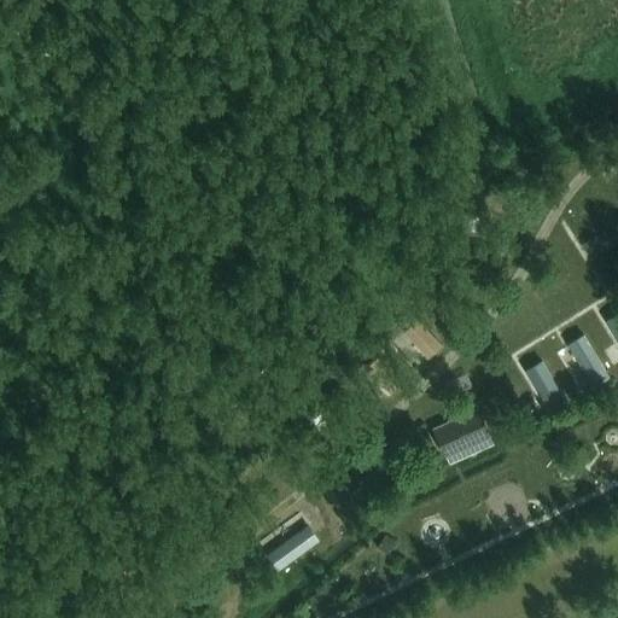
[(617,296),(577,321),(612,379),(617,375),(617,296)]
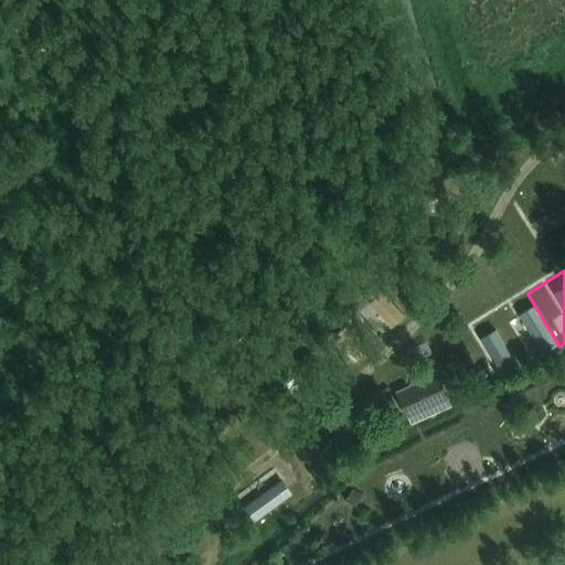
[(371,278),(339,308),(376,348),(409,317),(371,278)]
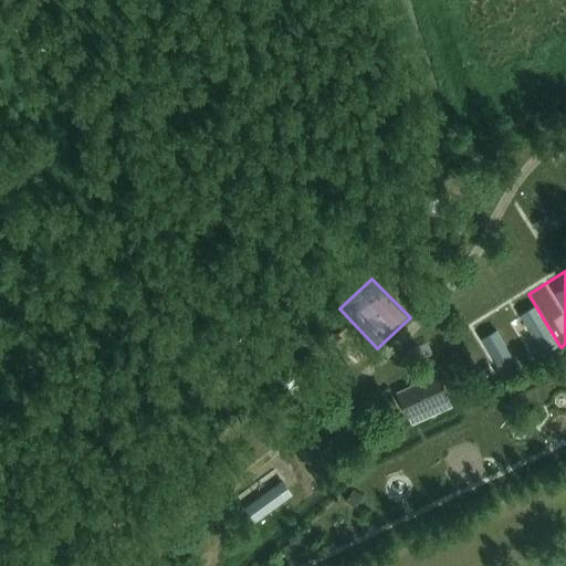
[(528,294),(492,316),(523,369),(561,347),(528,294)]
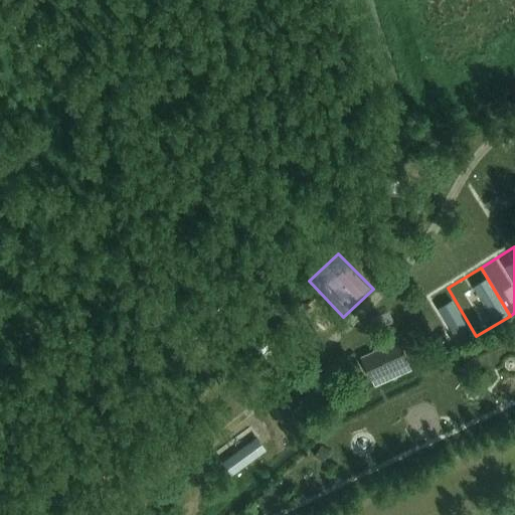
[(309,281),(280,309),(313,345),(343,317),(309,281)]
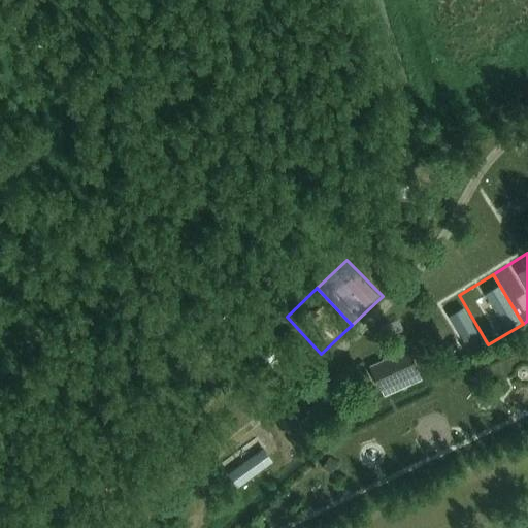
[(459,295),(427,316),(454,364),(488,344),(459,295)]
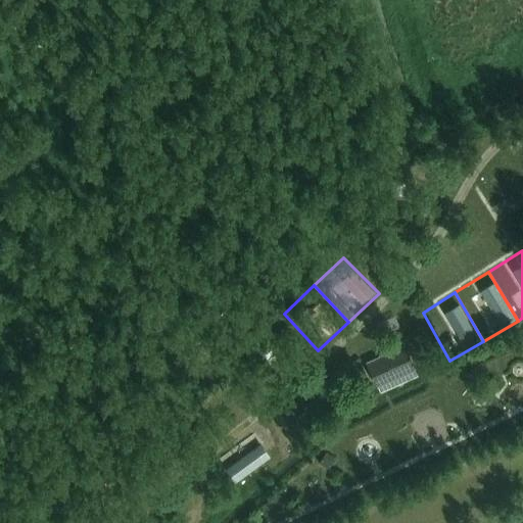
[(415,371),(405,346),(366,363),(377,388),(385,384),(387,390),(403,383),(401,377),(415,371)]
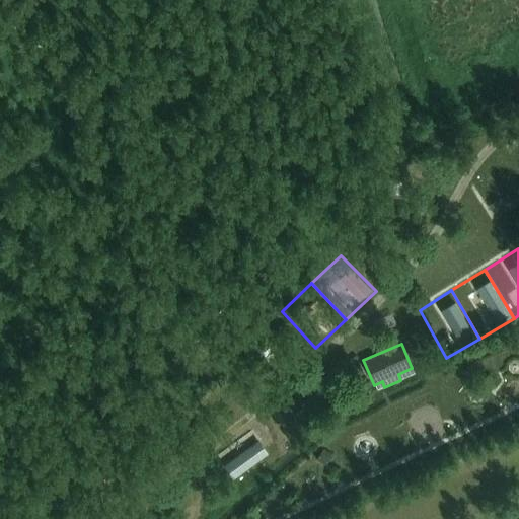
[(309,380),(264,415),(290,448),(330,418),(309,380)]
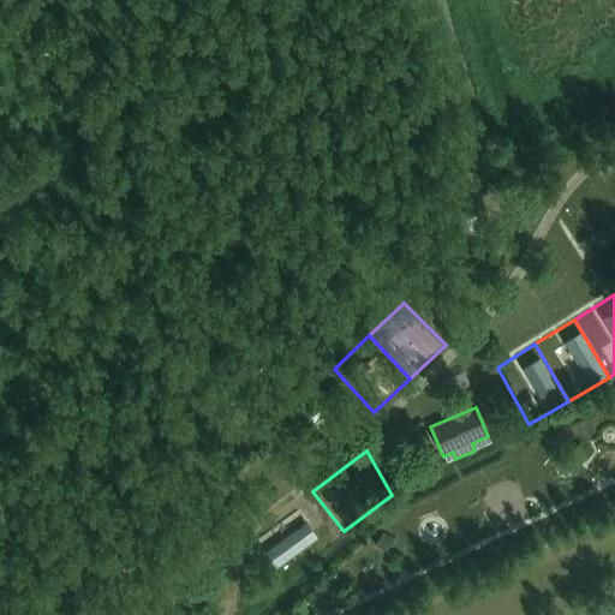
[(312,491),(256,541),(284,579),(344,531),(312,491)]
